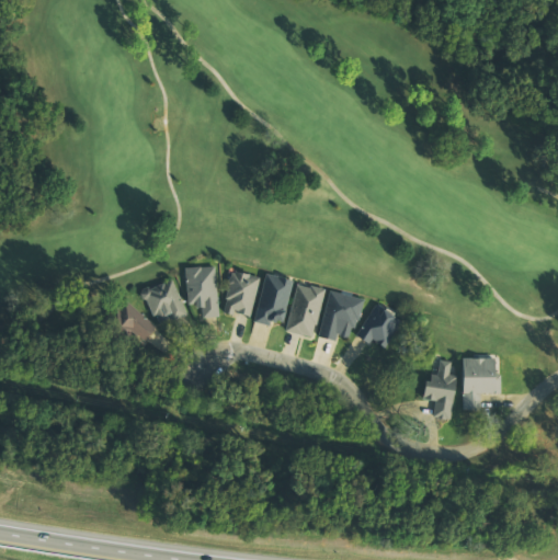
[(185,266),(217,267),(217,308),(184,307),(185,266)]
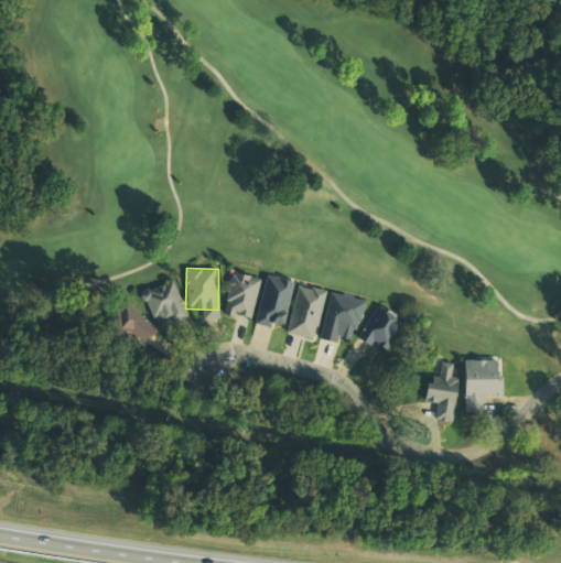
[(234,272),(261,280),(250,317),(223,310),(234,272)]
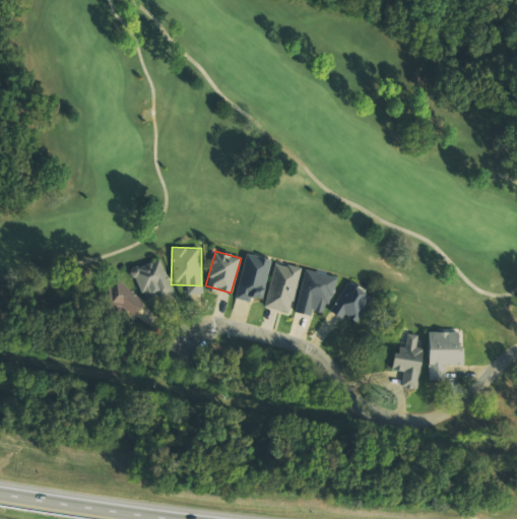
[(252,302),(253,297),(264,299),(273,260),(249,255),(239,300),(252,302)]
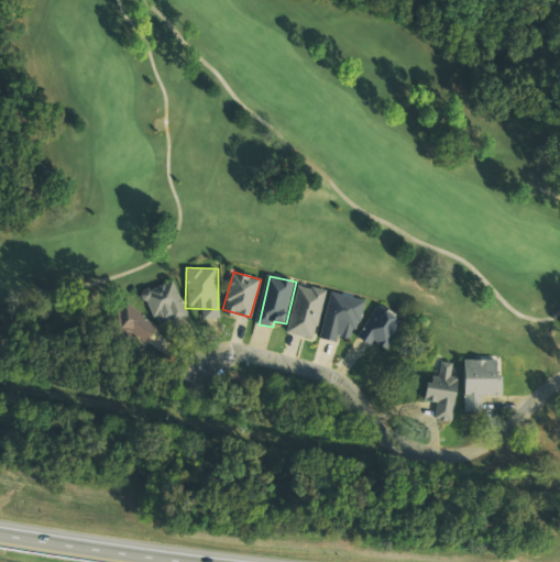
[(172,282),(187,317),(160,328),(145,293),(172,282)]
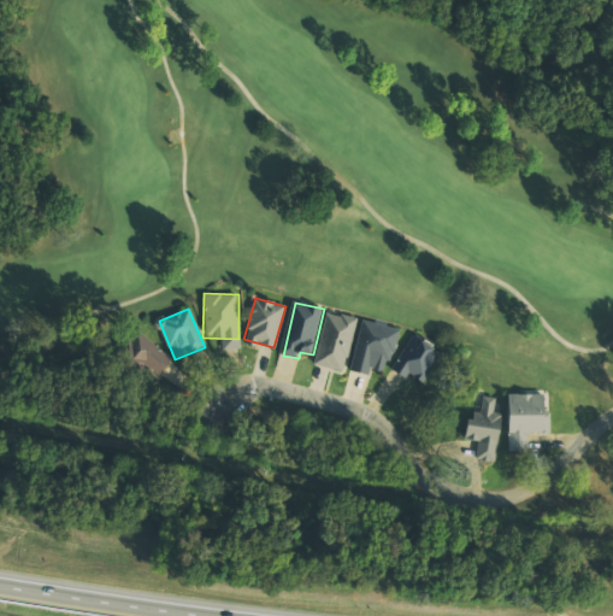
[(326,314),(357,321),(346,368),(316,361),(326,314)]
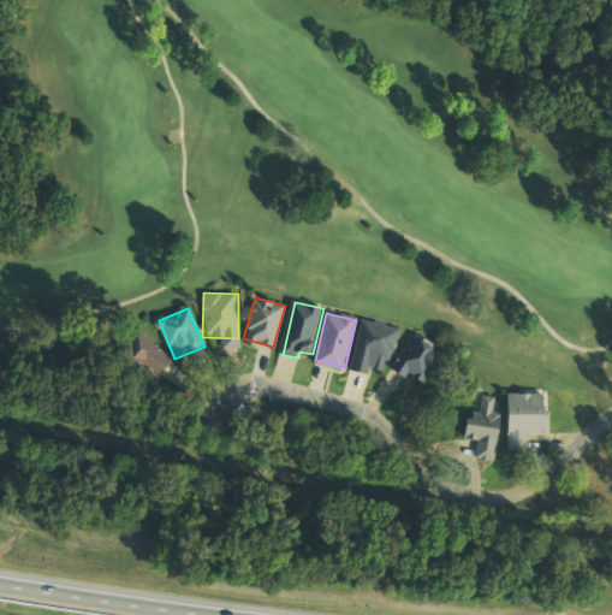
[(370,376),(373,368),(391,372),(400,329),(364,320),(352,371),(370,376)]
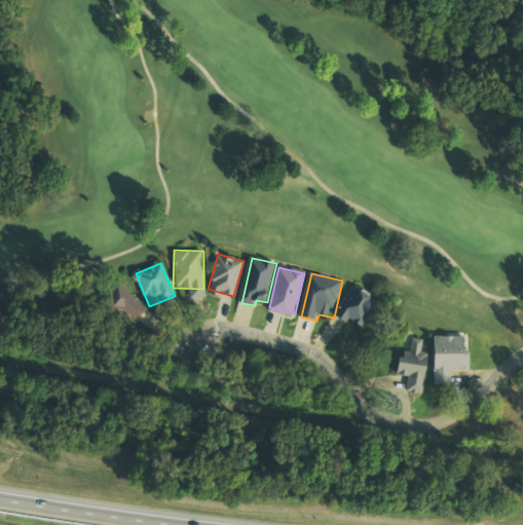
[(118,284),(144,305),(126,325),(102,302),(118,284)]
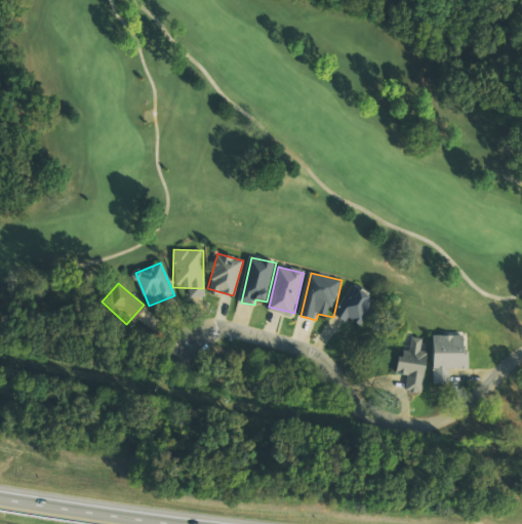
[(354,286),(375,301),(356,328),(334,313),(354,286)]
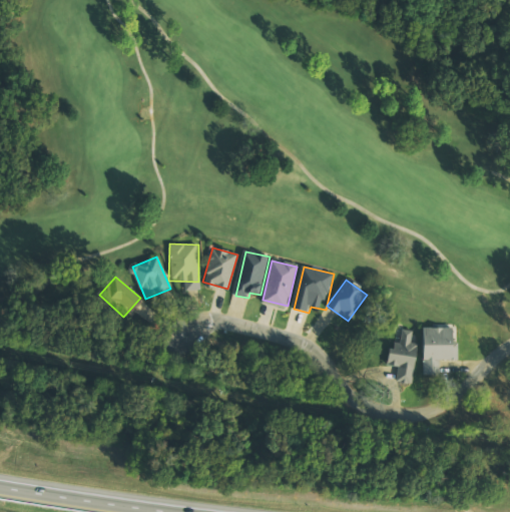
[(438,361),(439,376),(423,376),(423,360),(423,328),(452,329),(452,343),(458,343),(457,361),(452,361),(438,361)]
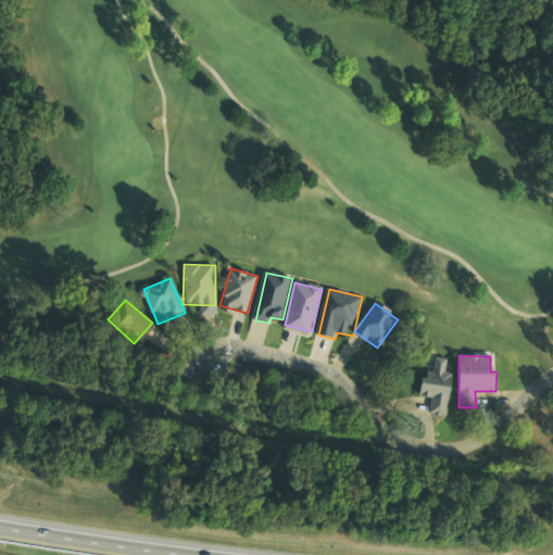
[(455,373),(449,371),(450,360),(439,357),(436,375),(424,373),(420,396),(435,399),(431,415),(449,417),(455,373)]
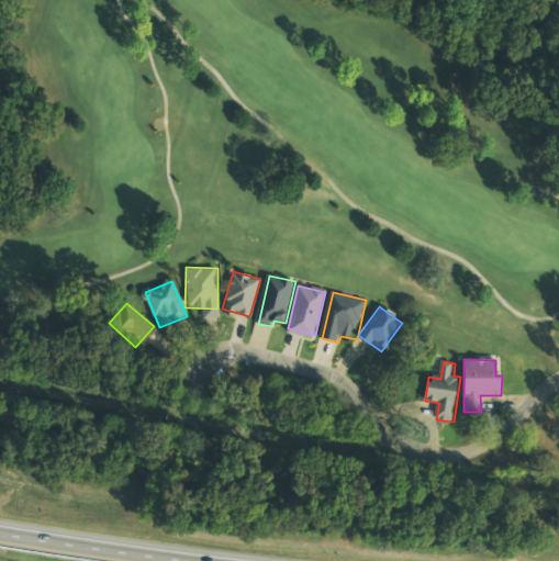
All buildings are outlined.
